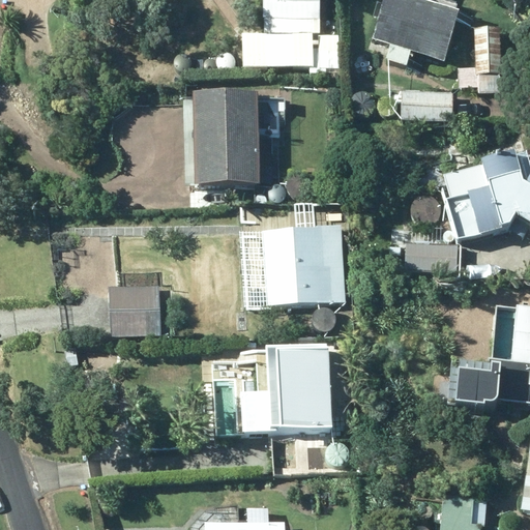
[(305,19),(318,19),(318,0),(261,0),(261,18),(263,18),(263,31),(305,32),(305,19)]
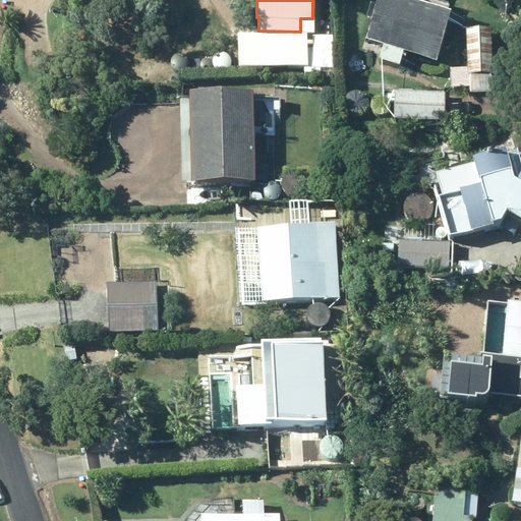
[(403,50),(436,59),(450,10),(414,0),(375,0),(365,38),(382,43),(378,58),(399,64),(403,50)]
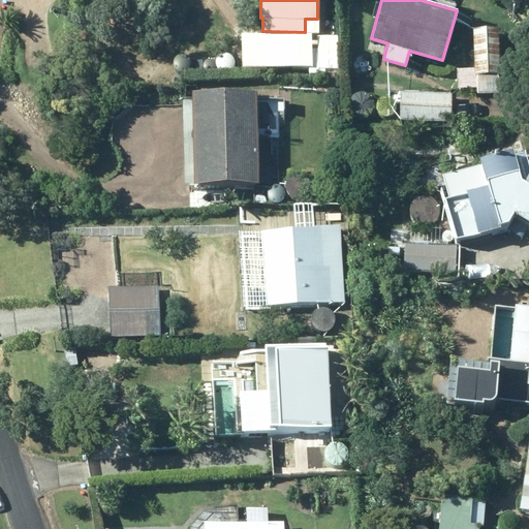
[(474,67),(456,66),(457,87),(476,87),(476,92),(498,92),(497,28),(473,28),(474,67)]
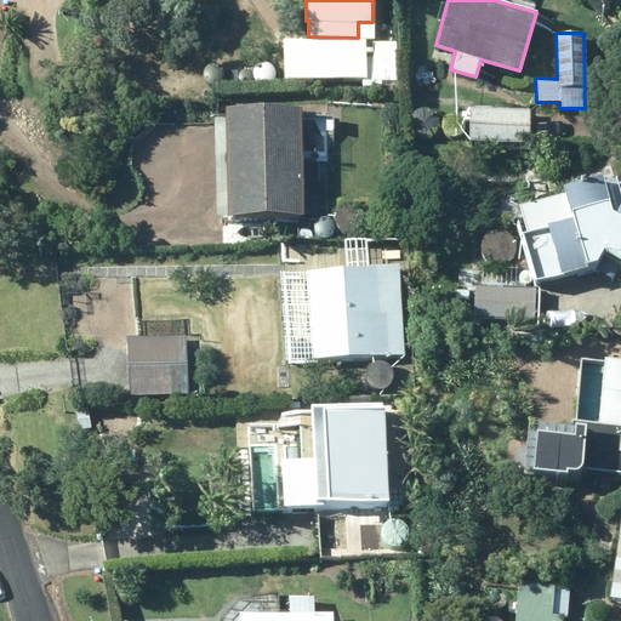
[(303,214),(300,106),(224,107),(227,216),(303,214)]
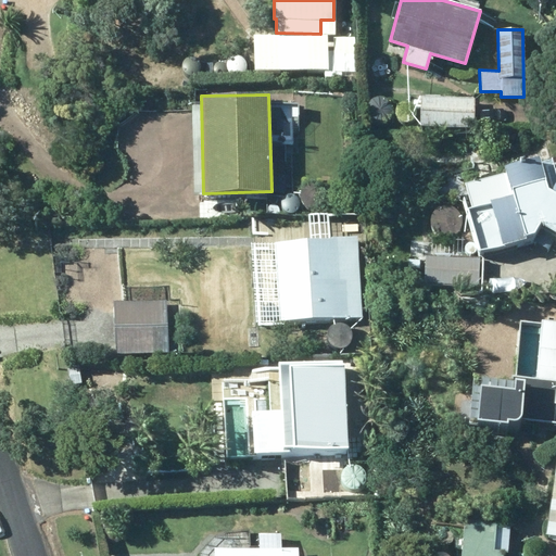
[(420,126),(474,127),(475,97),(420,96),(420,126)]
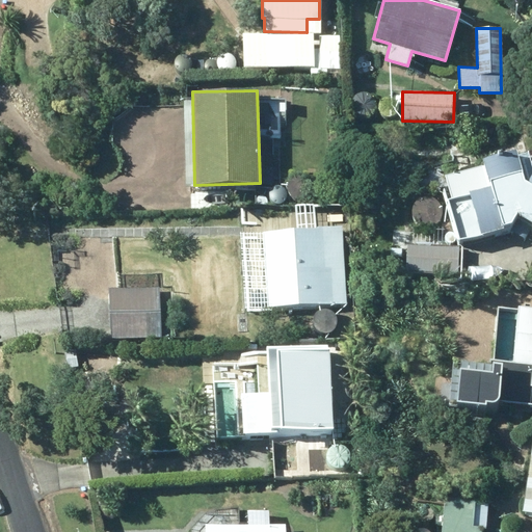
[(469,194),(448,200),(458,240),(511,228),(519,214),(531,222),(531,223),(531,174),(528,181),(523,178),(515,150),(483,158),(490,186),(469,191),(469,194)]
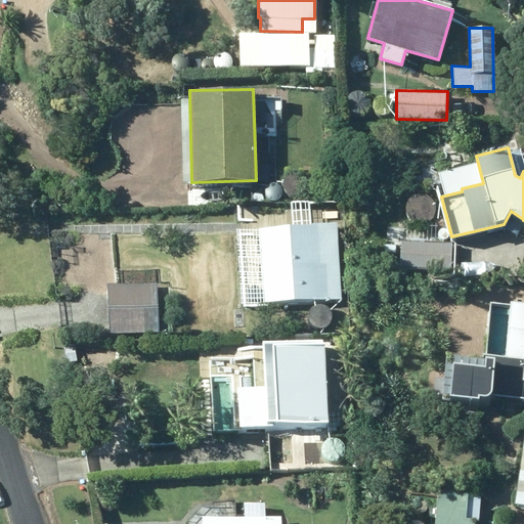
[(260,227),(262,272),(308,270),(310,300),(341,299),(338,223),(344,223),(343,199),(307,201),(308,225),(260,227)]
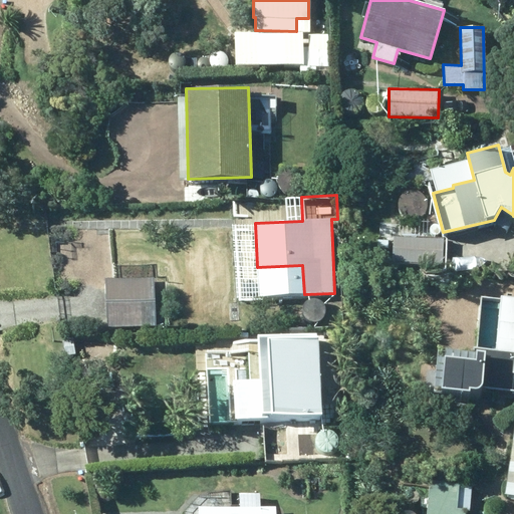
[(392,262),(442,266),(444,239),(394,235),(392,262)]
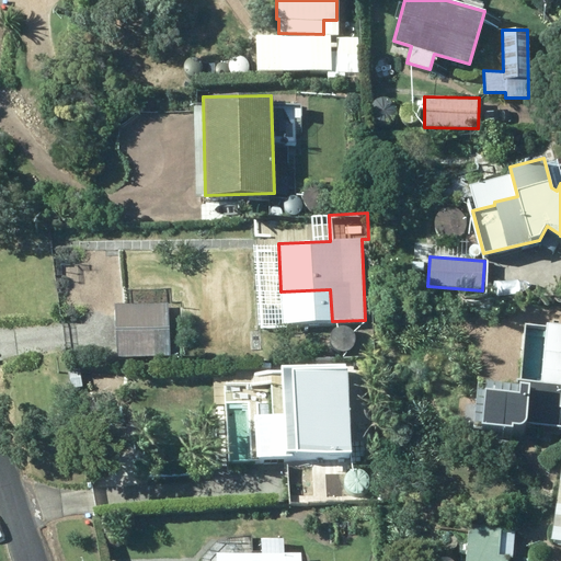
[(116,357),(169,355),(168,302),(115,305),(116,357)]
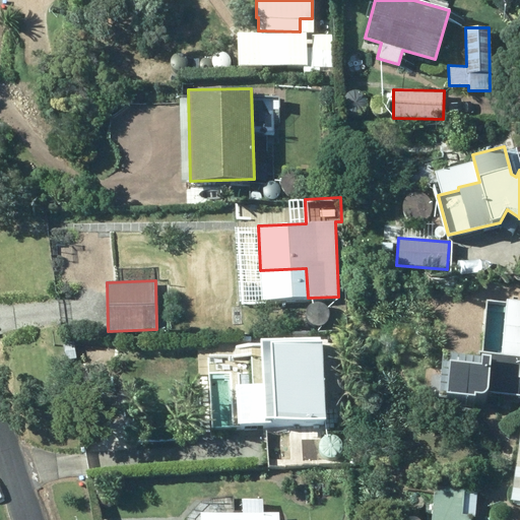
[(482,402),(519,404),(519,320),(482,319),(479,385),(436,382),(433,429),(481,432),(482,402)]
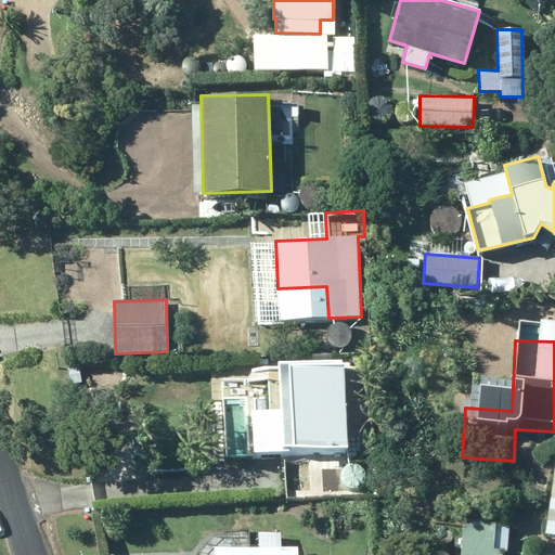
[(346,447),(341,360),(240,365),(242,420),(253,418),(255,452),(346,447)]
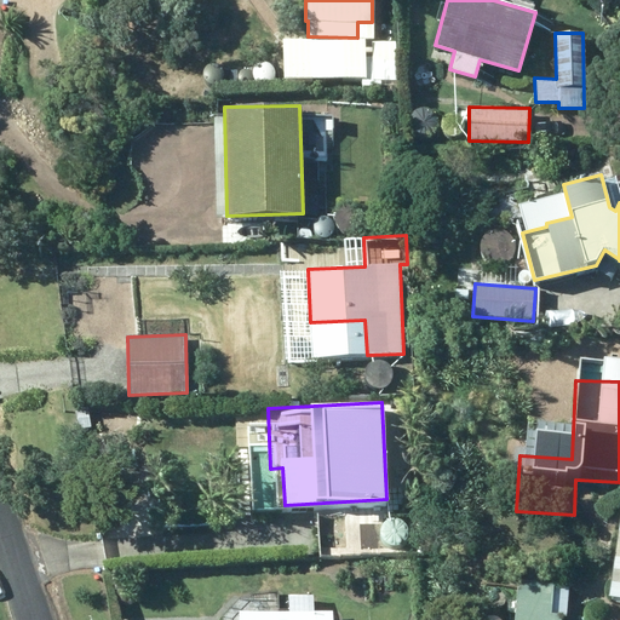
[(517,580),(514,619),(561,619),(562,614),(551,613),(554,583),(517,580)]
